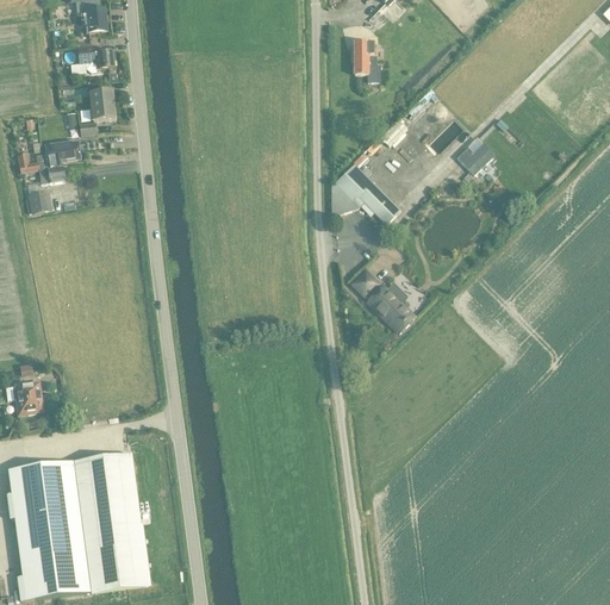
[(86,32),(88,32),(107,30),(105,7),(86,10),(87,13),(83,13),(81,17),(81,22),(85,23),(86,32)]
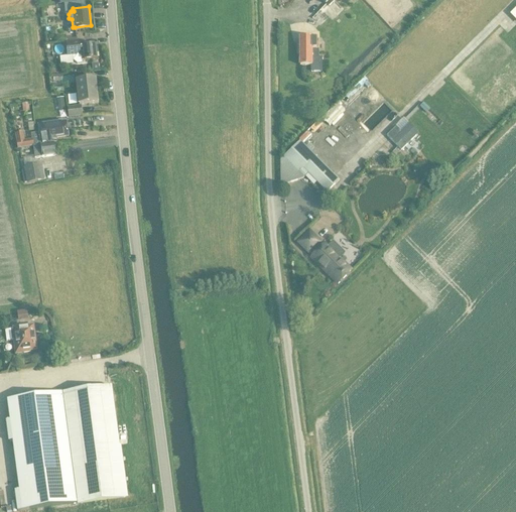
[(321,69),(321,61),(321,54),(318,54),(318,45),(316,45),(316,34),(299,34),(299,62),(311,62),(311,69),(321,69)]
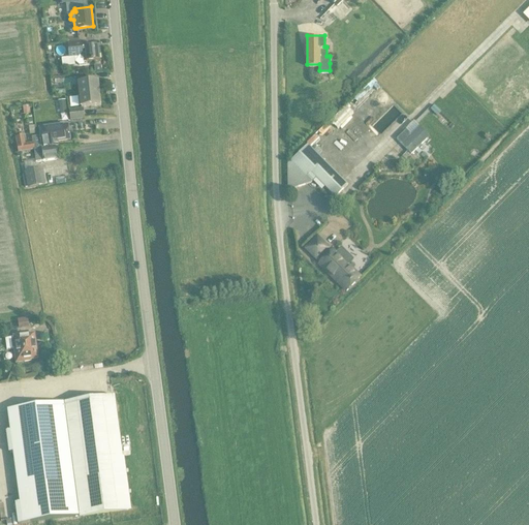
[(99,58),(98,43),(83,45),(82,39),(67,41),(69,54),(74,54),(74,59),(80,62),(87,61),(87,59),(99,58)]
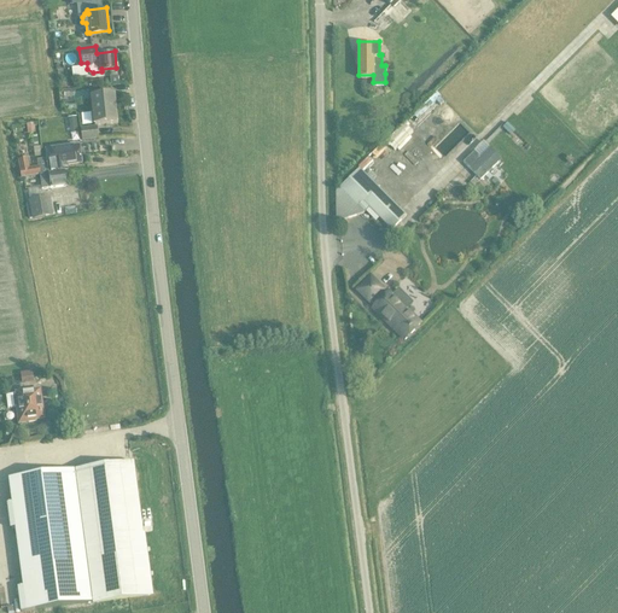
[(92,93),(94,122),(117,120),(114,91),(92,93)]
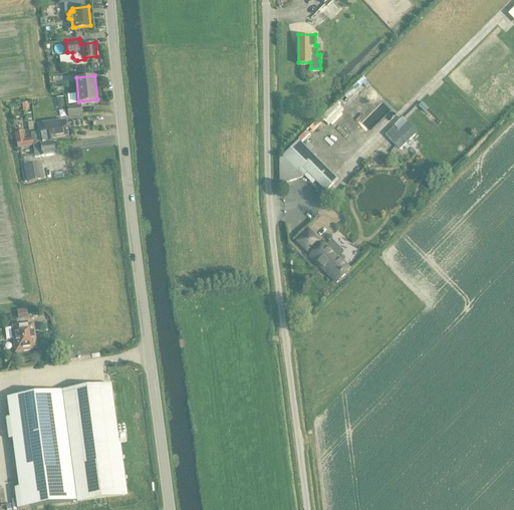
[(81,111),(80,102),(67,104),(68,113),(81,111)]
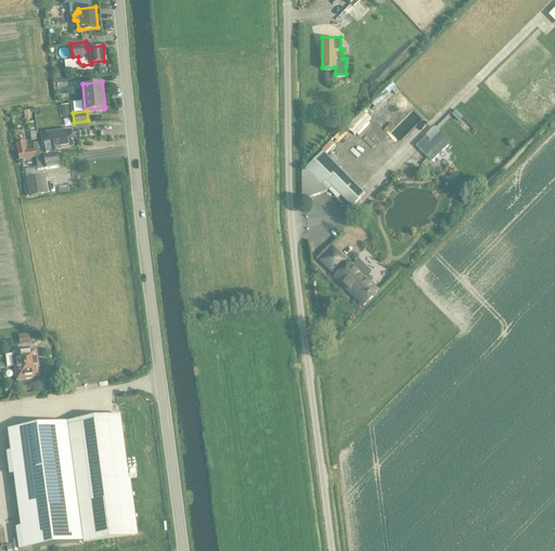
[(59,127),(40,130),(40,132),(41,140),(42,140),(51,138),(60,137),(59,136),(72,133),(71,125),(59,127)]
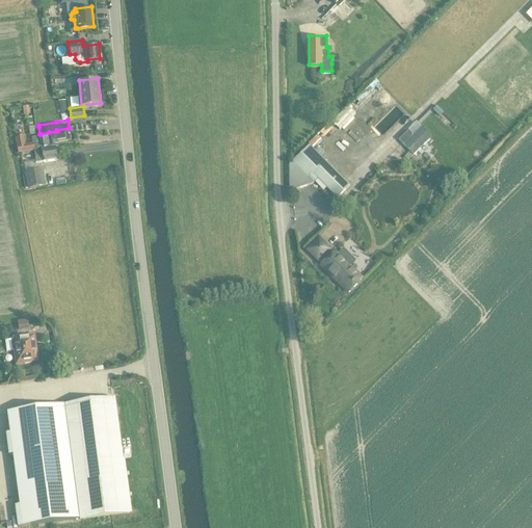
[(408,128),(399,137),(414,152),(431,134),(421,124),(413,133),(408,128)]
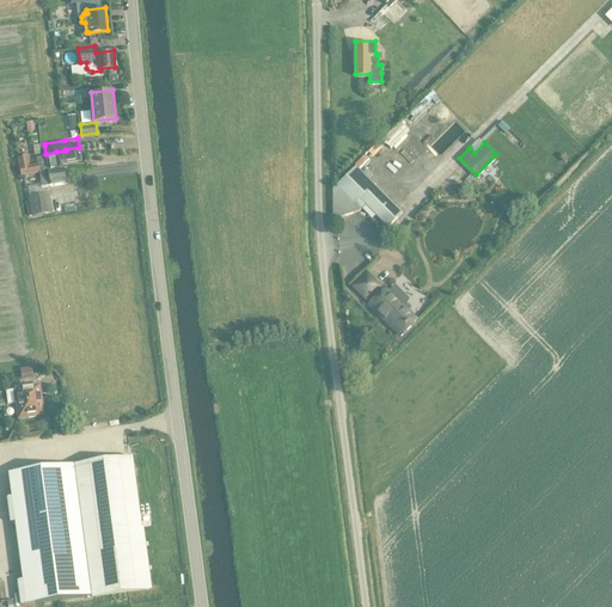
[(28,153),(18,155),(20,173),(40,170),(65,165),(67,165),(67,160),(81,158),(79,147),(65,149),(66,151),(56,152),(47,154),(37,155),(38,161),(29,163),(28,153)]
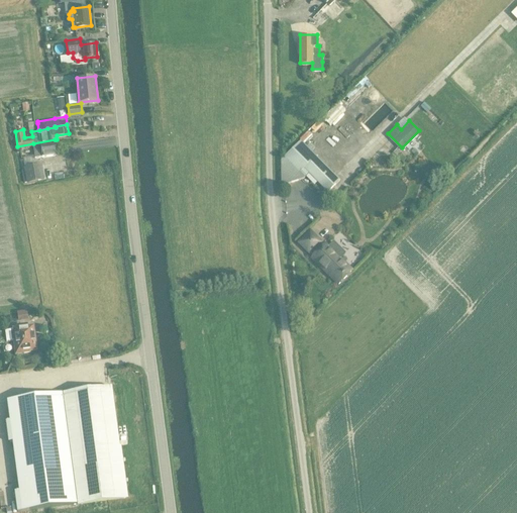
[(301,138),(281,158),(281,183),(284,182),(304,176),(308,171),(327,190),(339,177),(301,138)]
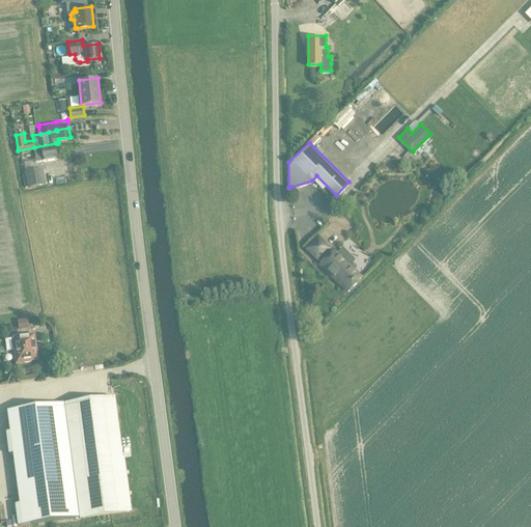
[(56,143),(34,147),(36,160),(58,157),(56,144),(56,143)]
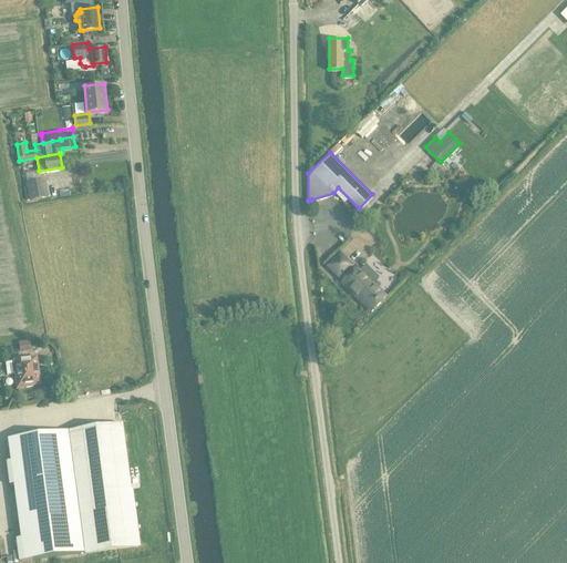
[(40,180),(28,182),(28,184),(30,196),(30,197),(48,194),(44,178),(40,180)]
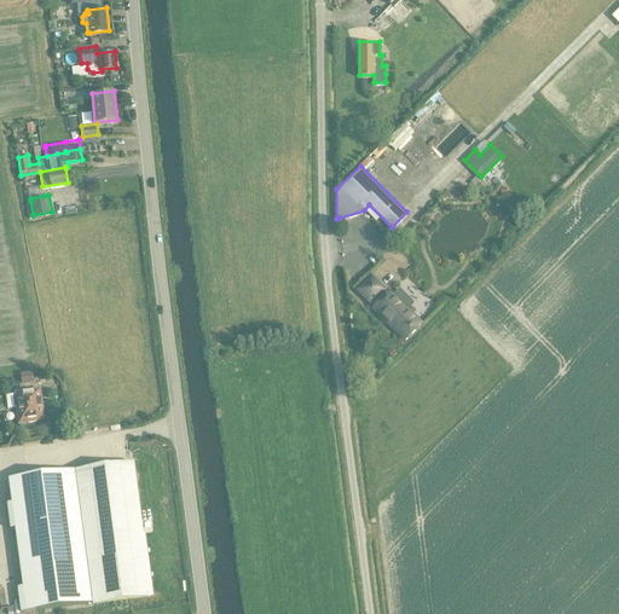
[(370,276),(359,287),(375,303),(374,305),(405,336),(422,320),(408,306),(414,300),(399,285),(393,291),(391,289),(387,293),(370,276)]
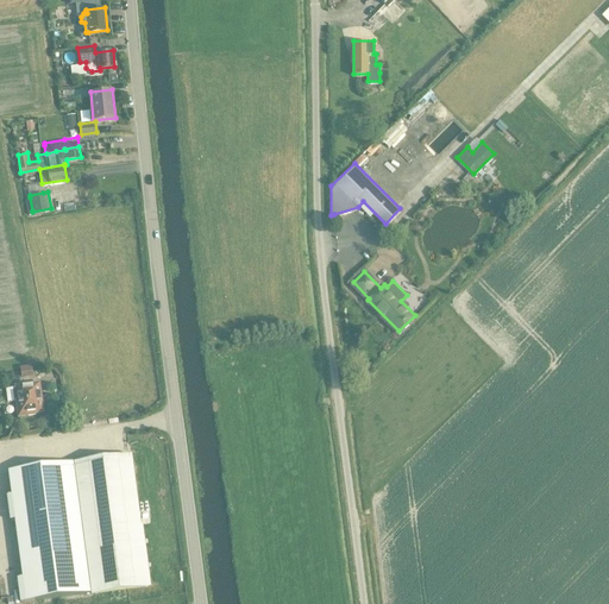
[(32,363),(20,364),(22,375),(33,373),(32,363)]
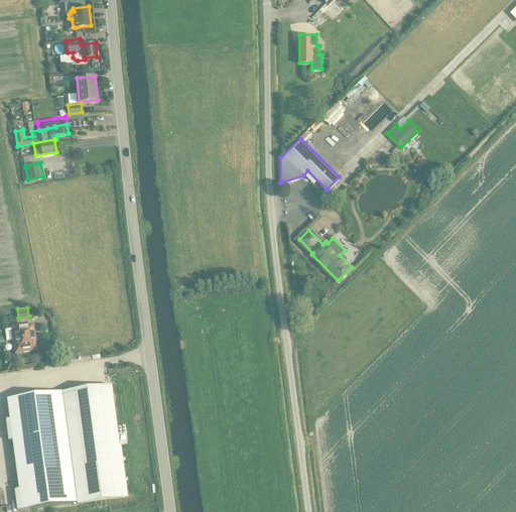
[(13,327),(5,328),(6,339),(14,338),(14,339),(16,350),(29,348),(29,347),(36,346),(33,323),(13,326),(13,327)]
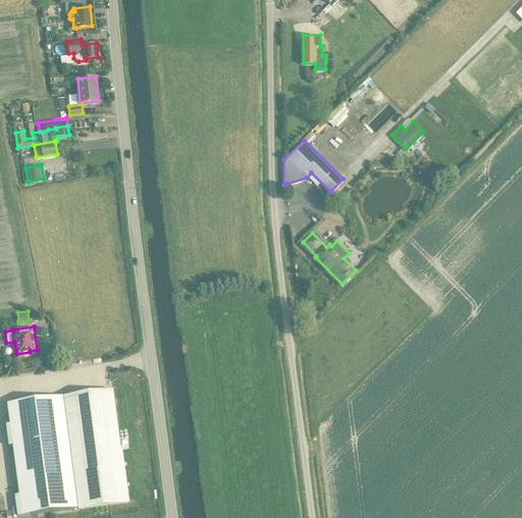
[(63,394),(79,507),(128,500),(112,387),(63,394)]
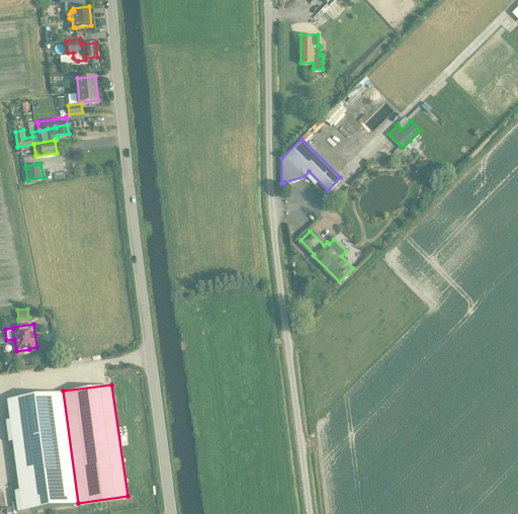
[(29,509),(78,503),(66,411),(25,417),(17,418),(29,509)]
